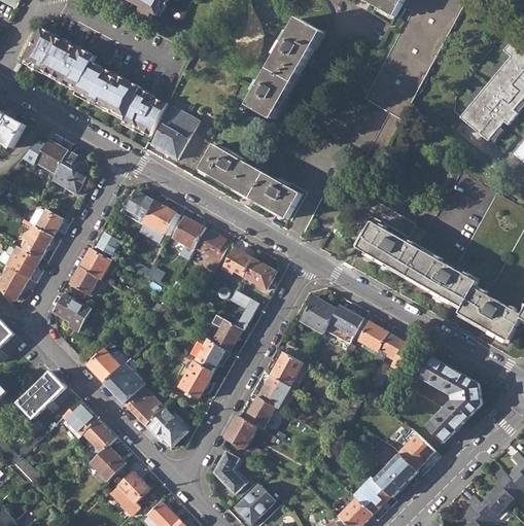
[(128,8),(148,19),(151,12),(155,14),(160,7),(158,5),(161,0),(128,0),(131,1),(128,8)]
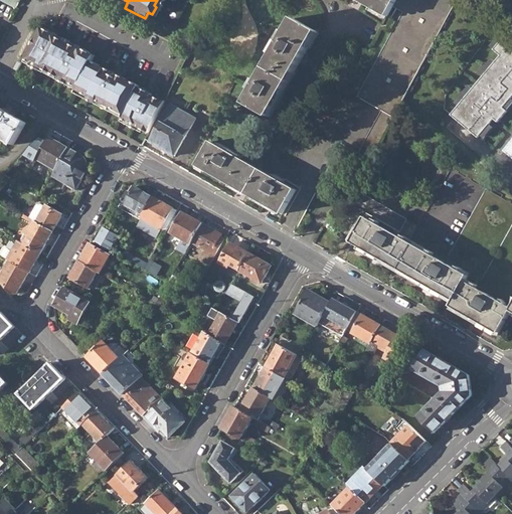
[(356,152),(367,158),(397,103),(453,0),(353,0),(383,17),(390,6),(400,11),(354,96),(379,110),(356,152)]
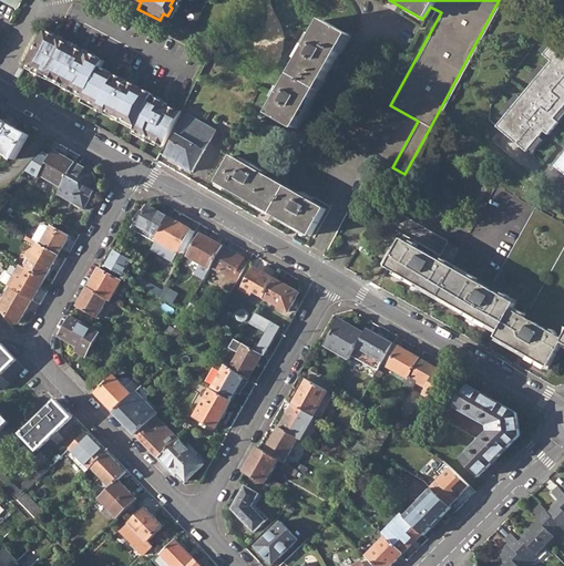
[(345,33),(318,19),(265,113),(291,127),(345,33)]
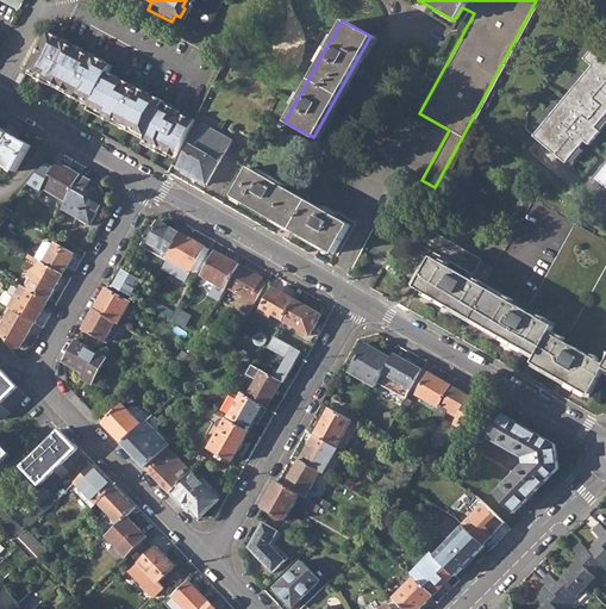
[(163,151),(172,156),(189,122),(186,117),(158,103),(161,100),(151,95),(150,98),(136,89),(137,87),(129,84),(127,85),(113,78),(113,75),(105,72),(108,66),(104,63),(104,62),(56,38),(57,37),(49,33),(48,33),(44,32),(25,68),(32,72),(37,70),(48,76),(49,80),(64,88),(68,87),(79,93),(80,97),(94,104),(93,107),(102,112),(101,117),(108,122),(111,117),(136,130),(138,128),(144,131),(139,138),(148,143),(151,142),(163,148),(163,151)]
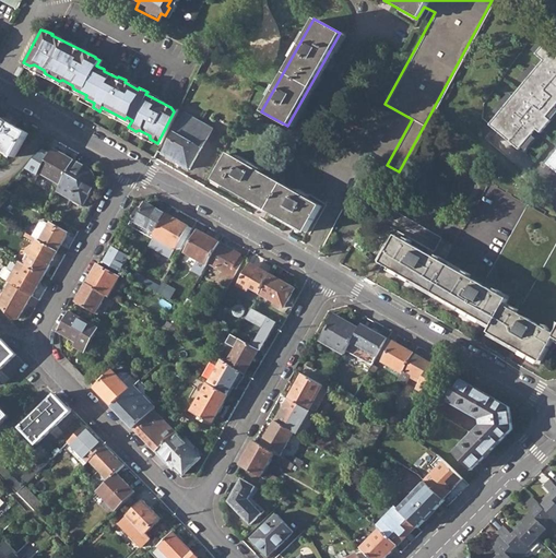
[(481,103),(506,123),(555,62),(555,50),(536,35),(481,103)]
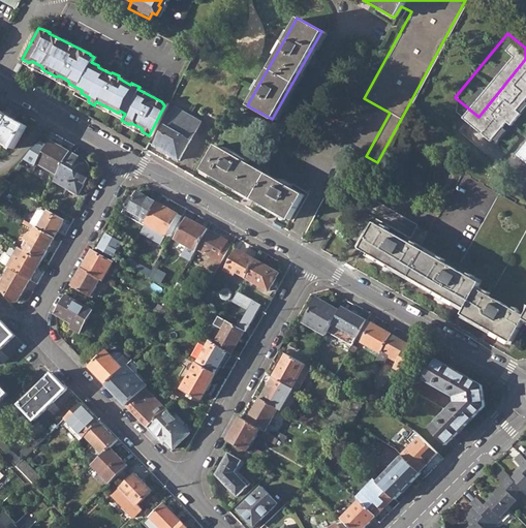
[(198,119),(173,105),(151,145),(177,159),(198,119)]
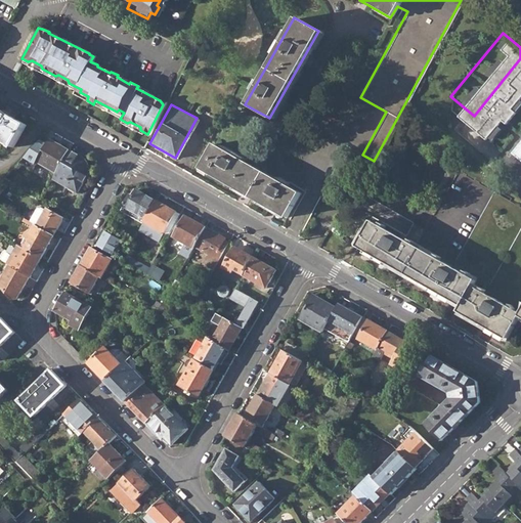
[(0,139),(11,145),(24,124),(0,111),(0,139)]
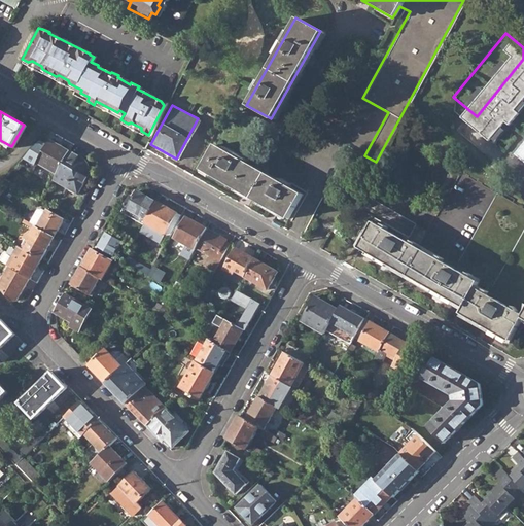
[(35,162),(55,173),(68,150),(47,139),(44,143),(39,140),(19,163),(31,170),(35,162)]
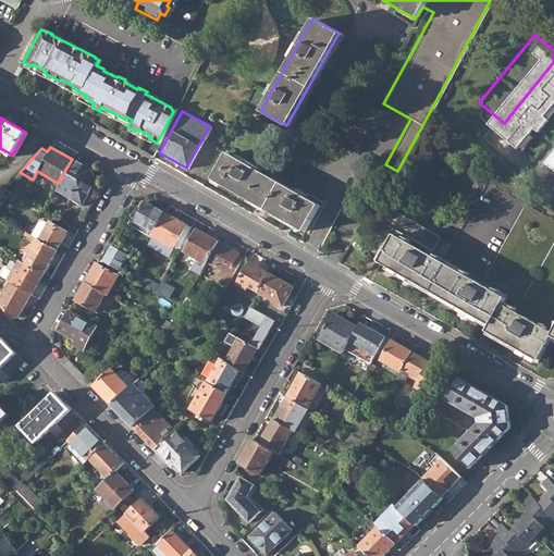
[(553,147),(542,162),(553,172),(553,147)]
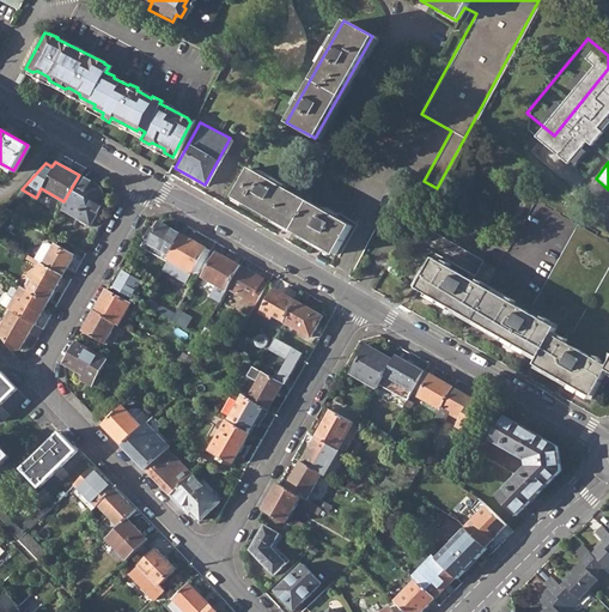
[(348,225),(247,168),(230,197),(332,254),(348,225)]
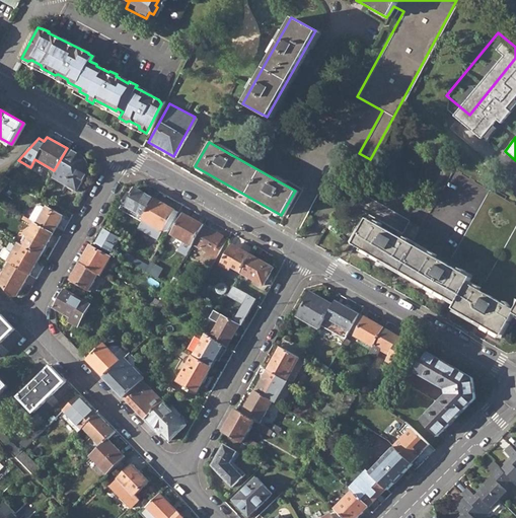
[(50,176),(74,191),(84,172),(86,165),(83,159),(78,154),(67,148),(54,170),(50,176)]
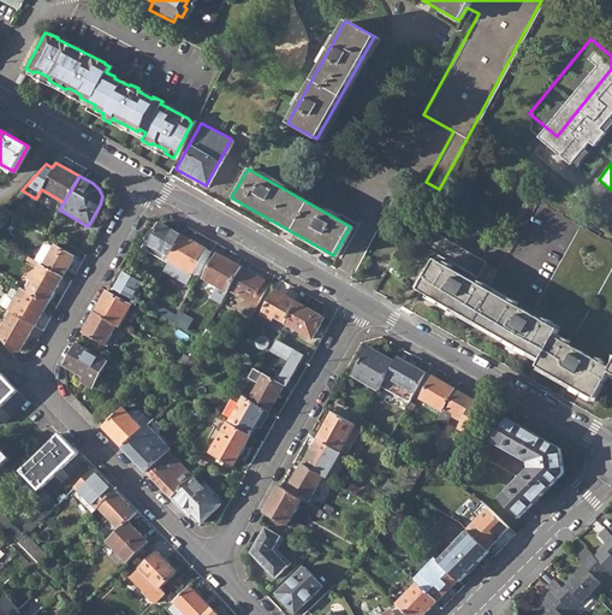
[(141,242),(167,256),(179,235),(158,223),(153,232),(148,230),(141,242)]
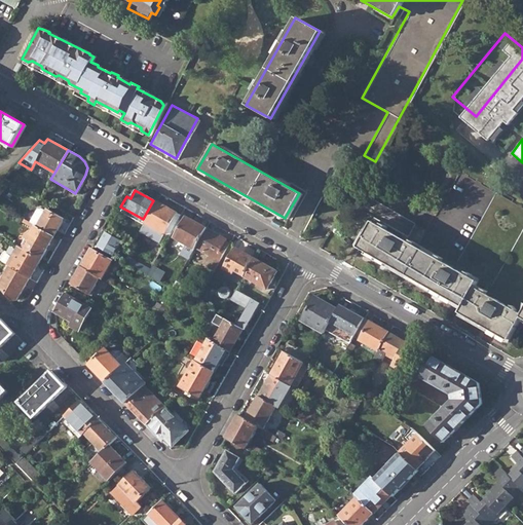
[(142,222),(153,228),(161,233),(174,212),(153,200),(143,219),(142,222)]
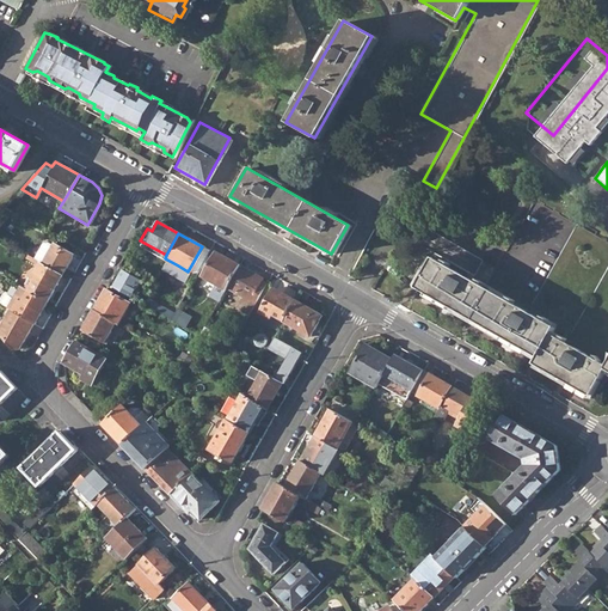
[(40,263),(60,274),(72,254),(51,243),(50,245),(43,240),(40,242),(31,257),(37,261),(40,263)]
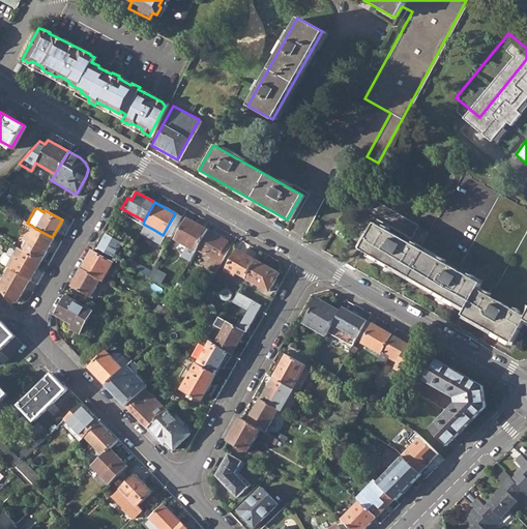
[(173,239),(193,251),(194,248),(205,229),(184,217),(173,239)]
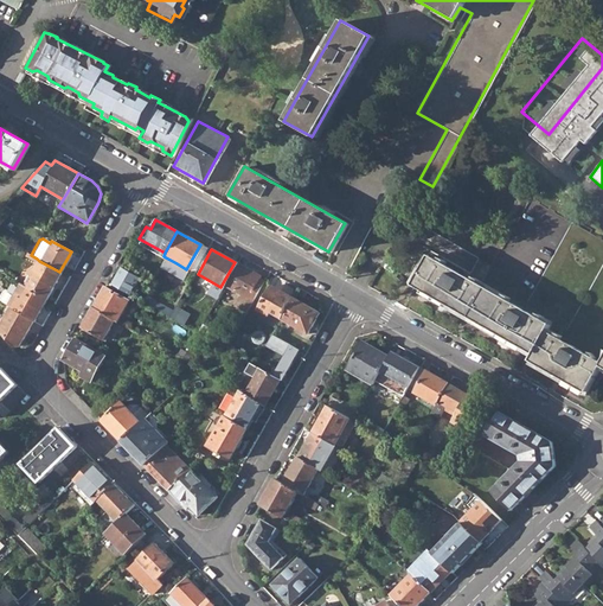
[(527,357),(584,389),(598,364),(602,367),(602,348),(602,355),(600,362),(590,356),(591,355),(588,350),(585,353),(558,338),(560,335),(553,331),(552,335),(544,330),(547,323),(539,318),(540,316),(536,312),(534,316),(505,299),(507,297),(501,293),(500,297),(475,282),(476,279),(472,276),(470,279),(441,263),(443,260),(438,257),(436,261),(428,255),(412,285),(531,351),(527,357)]
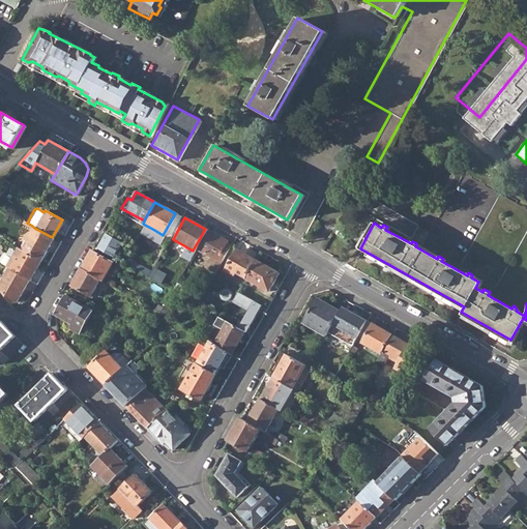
[(21,250),(39,260),(52,237),(34,228),(32,226),(26,236),(25,236),(23,239),(22,238),(17,247),(21,250)]
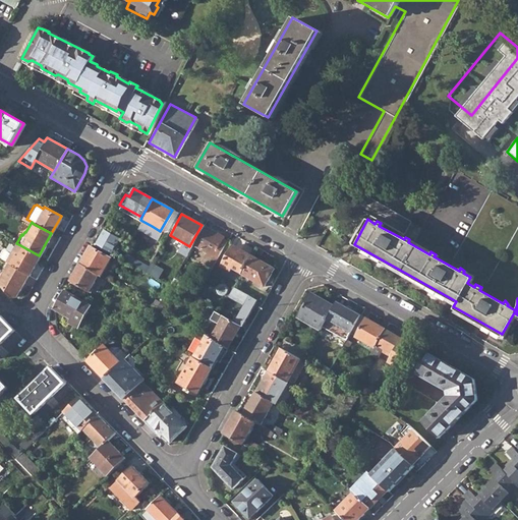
[(202,225),(190,244),(204,252),(198,262),(210,268),(223,244),(218,242),(220,239),(221,236),(202,225)]
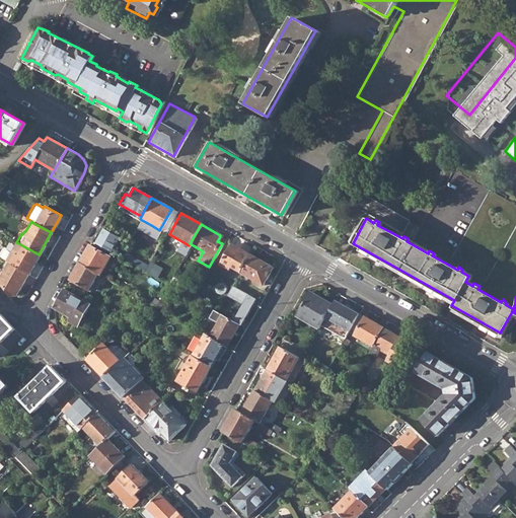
[(156,236),(159,230),(151,225),(147,231),(156,236)]
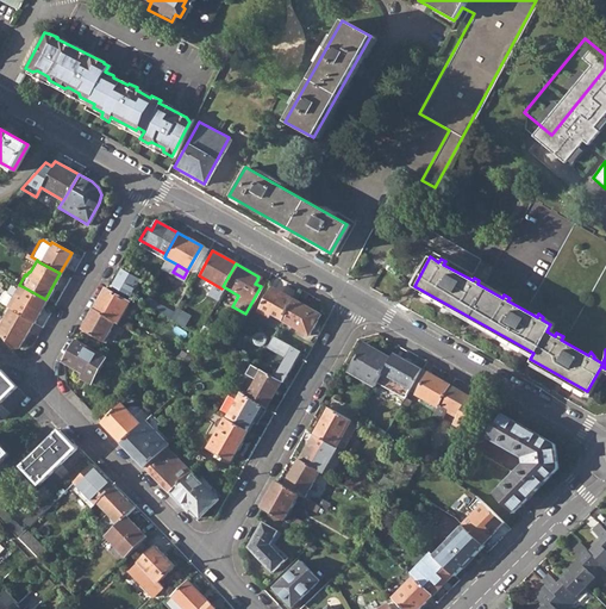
[(120,268),(111,285),(129,296),(138,279),(120,268)]
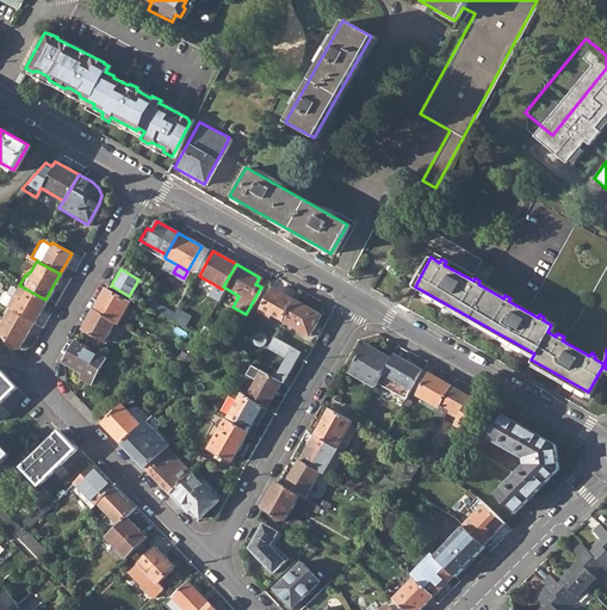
[(6,308),(31,322),(45,300),(24,288),(19,285),(17,284),(4,307),(6,308)]
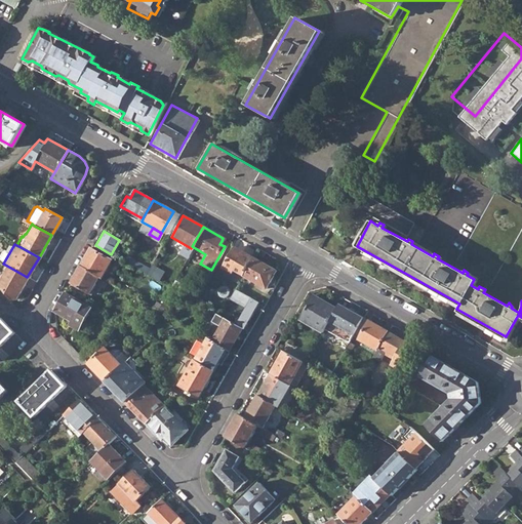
[(231,269),(241,275),(251,256),(232,246),(221,267),(230,272),(231,269)]
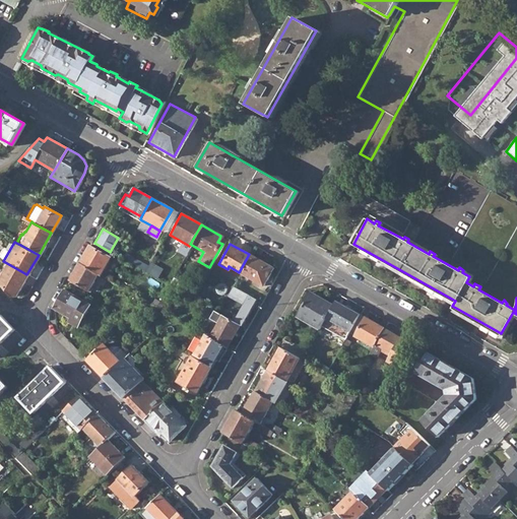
[(97,273),(99,274),(109,257),(87,245),(77,262),(97,273)]
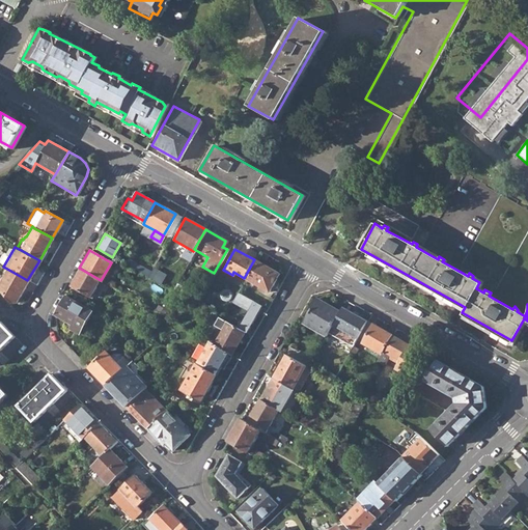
[(121,262),(146,277),(148,272),(124,257),(121,262)]
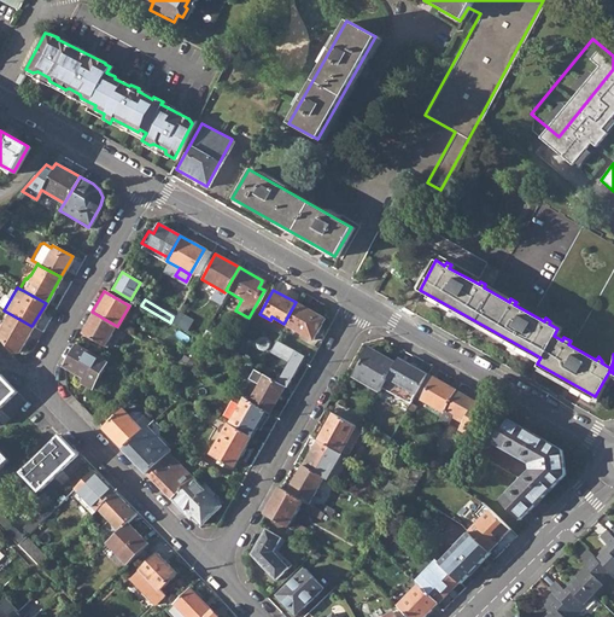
[(284,324),(311,339),(322,319),(296,302),(284,324)]
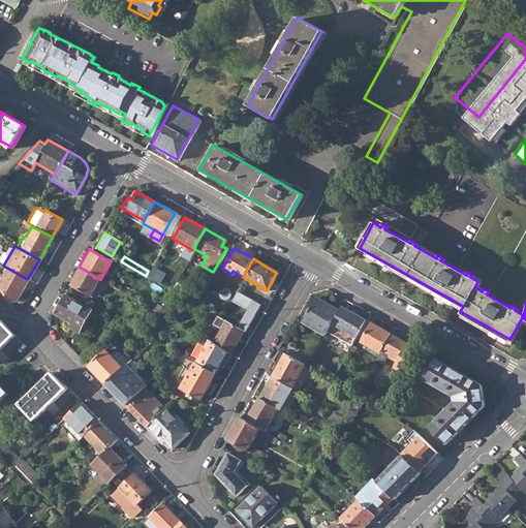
[(16,301),(27,279),(5,267),(0,275),(0,290),(10,302),(16,301)]
